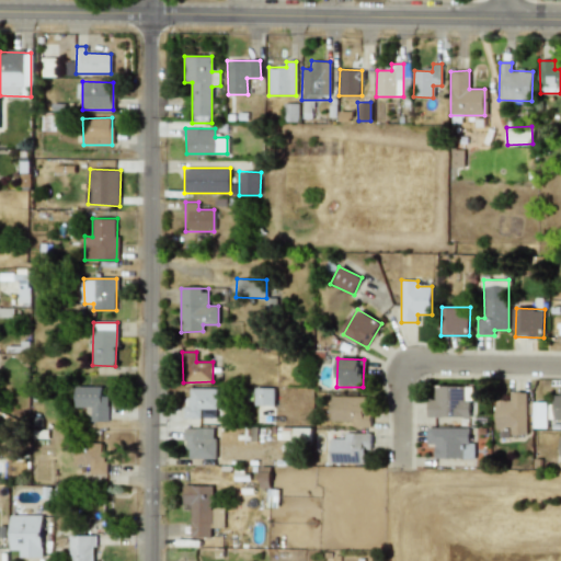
[(107,396),(101,396),(101,387),(75,386),(75,407),(91,408),(91,421),(107,422),(107,396)]
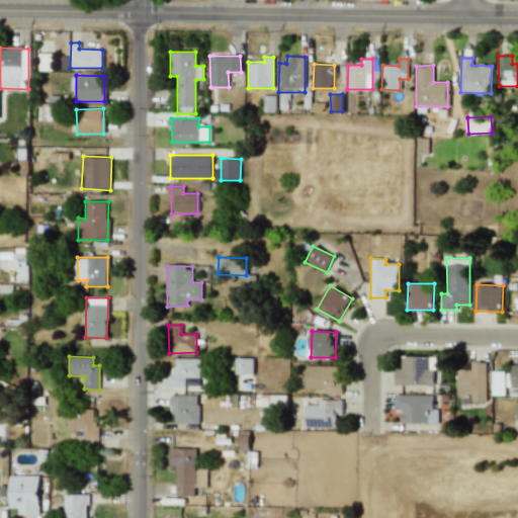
[(434,385),(435,357),(402,356),(402,368),(395,368),(395,384),(434,385)]
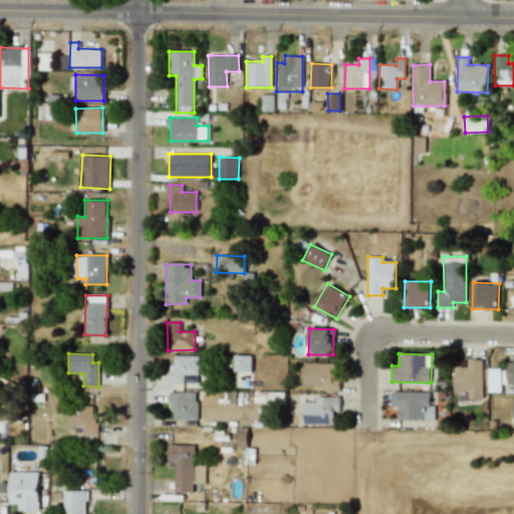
[(199,356),(172,355),(171,382),(183,383),(184,374),(198,375),(199,356)]
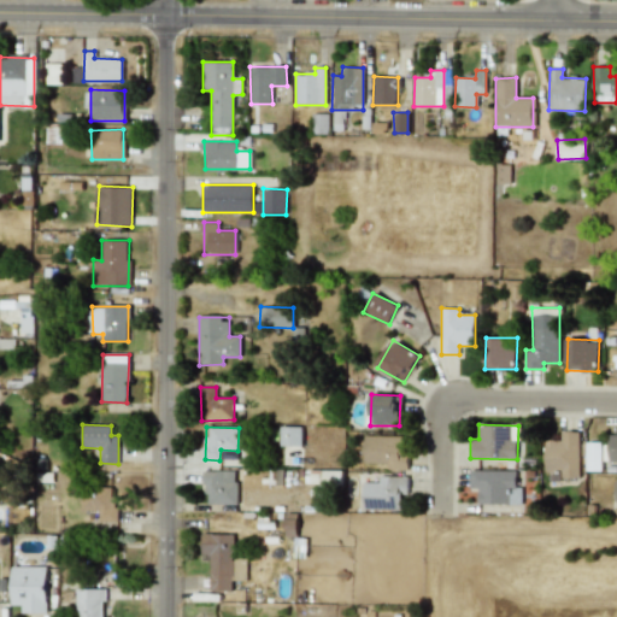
[(280,446),(301,446),(303,427),(281,427),(280,446)]
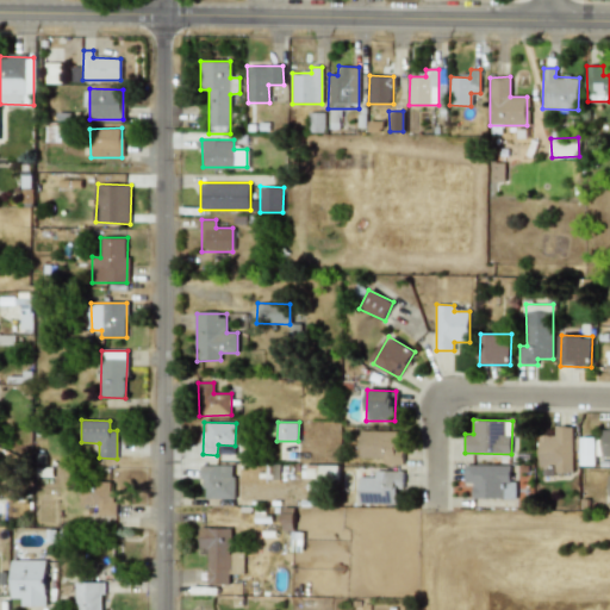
[(573,427),(552,427),(552,435),(540,435),(539,466),(554,467),(554,473),(572,473),(573,427)]
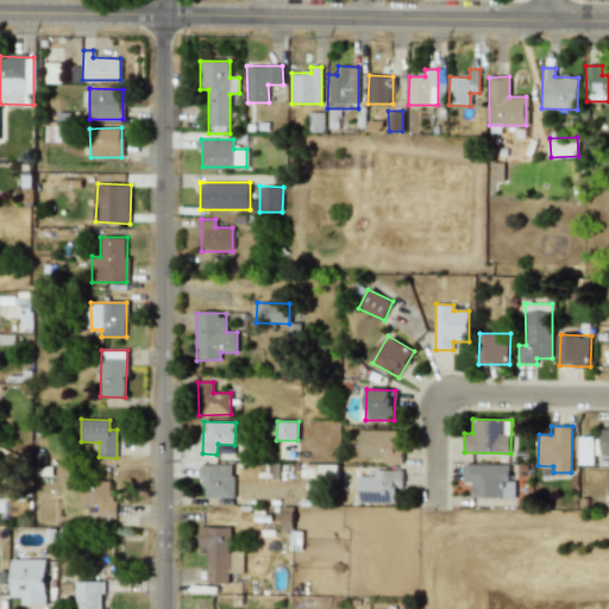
[(397,431),(360,429),(359,457),(384,458),(384,464),(402,464),(402,447),(396,447),(397,431)]
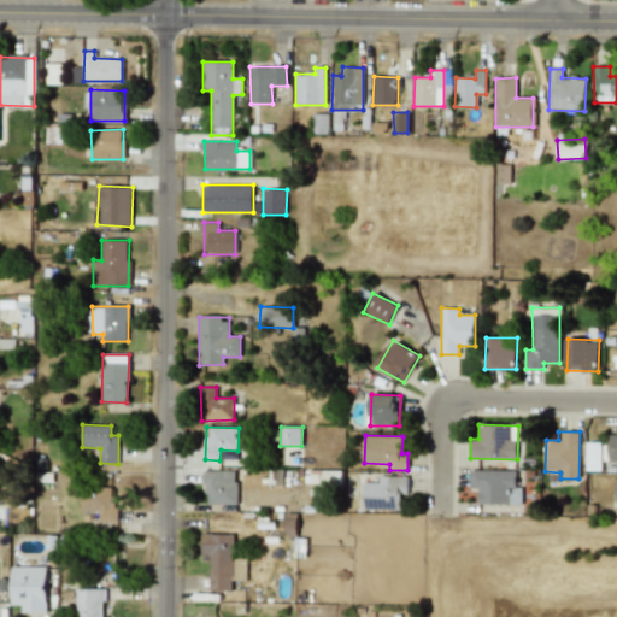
[(603,471),(603,442),(588,442),(587,470),(603,471)]
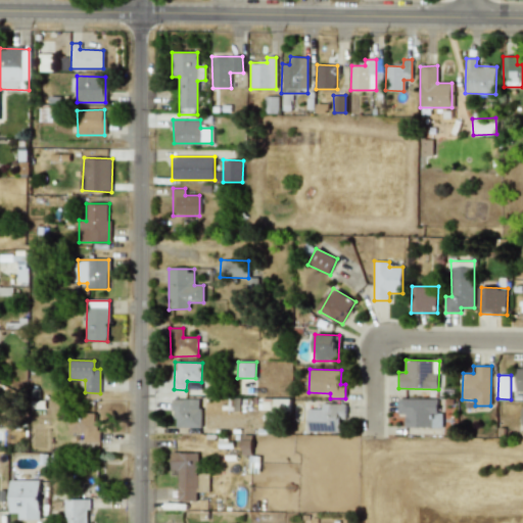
[(405,427),(432,428),(432,415),(437,416),(437,399),(398,398),(398,414),(405,414),(405,427)]
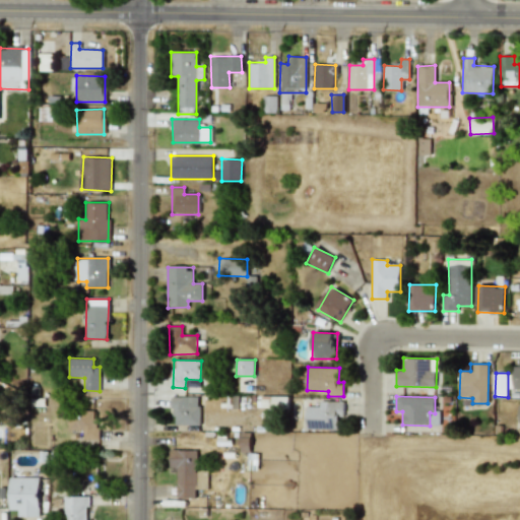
[(200,397),(170,397),(169,416),(175,416),(175,426),(199,426),(200,397)]
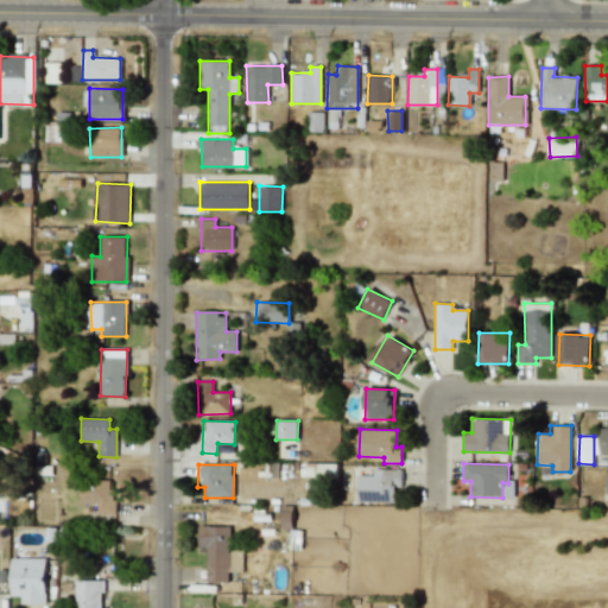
[(396,502),(396,488),(403,488),(403,469),(374,469),(374,475),(353,475),(353,488),(341,488),(341,501),(396,502)]
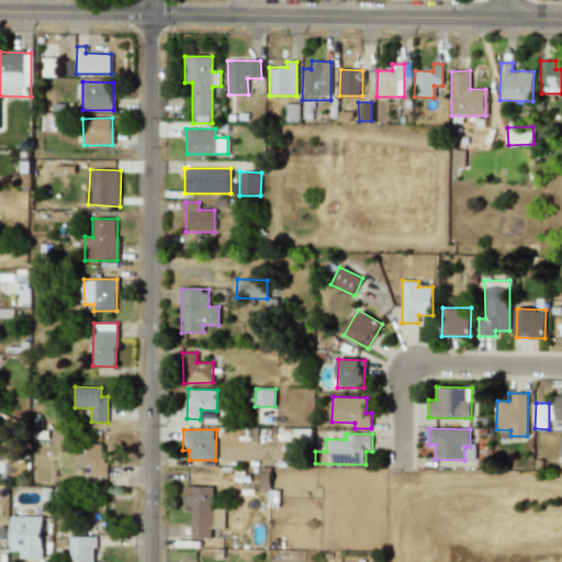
[(75,465),(90,464),(90,475),(104,475),(104,445),(75,445),(75,465)]
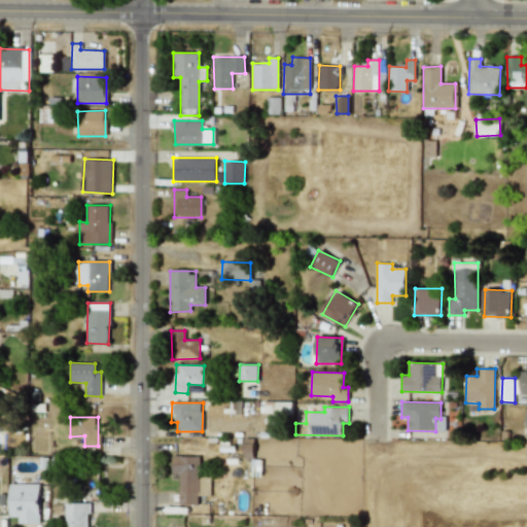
[(179,505),(198,505),(198,496),(210,496),(210,479),(200,479),(200,456),(172,456),(172,480),(179,480),(179,505)]
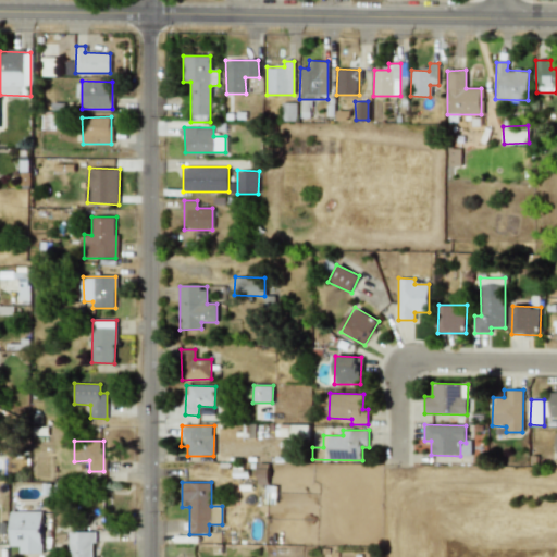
[(42,511),(10,511),(10,546),(19,546),(19,553),(42,554),(42,511)]
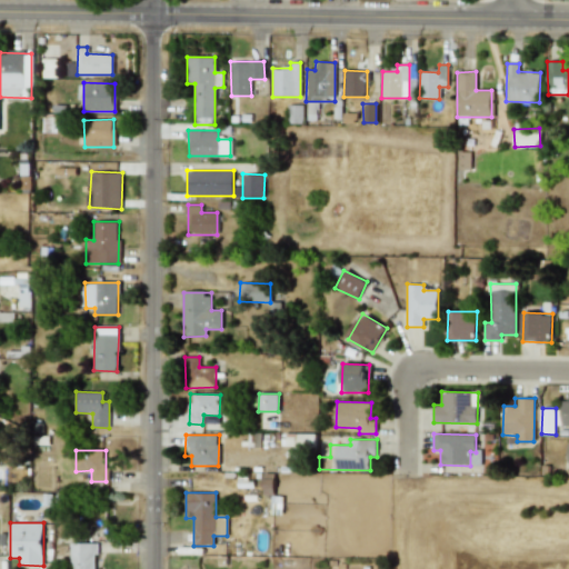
[(96,568),(96,543),(72,542),(71,568),(96,568)]
